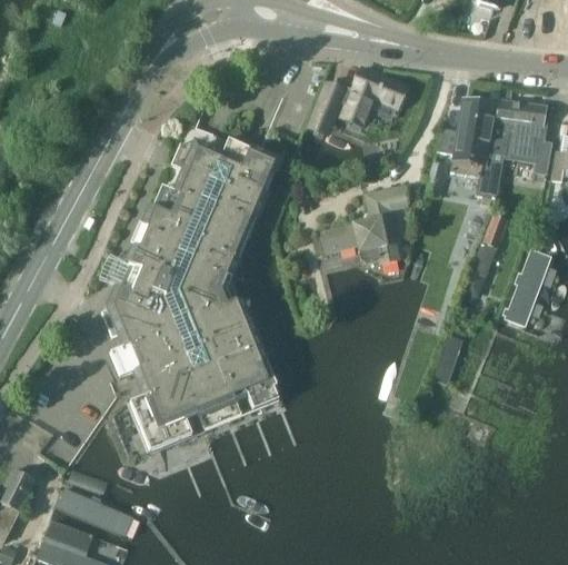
[(325,82),(311,117),(315,118),(326,122),(329,124),(335,110),(338,101),(339,101),(345,103),(345,105),(339,117),(361,126),(367,114),(372,98),(397,108),(406,86),(381,76),(362,68),(360,67),(351,88),(341,85),(340,83),(339,88),(326,82),(325,82)]
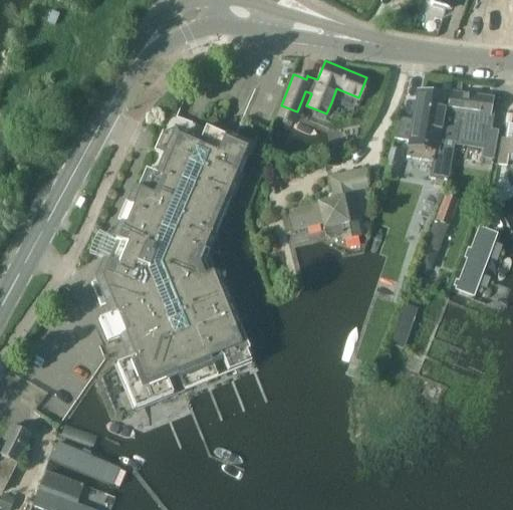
[(455,140),(456,141),(461,110),(447,108),(444,107),(446,93),(418,88),(415,113),(401,111),(398,133),(411,135),(411,139),(407,155),(433,160),(430,175),(435,176),(434,183),(446,185),(448,177),(448,178),(455,140)]
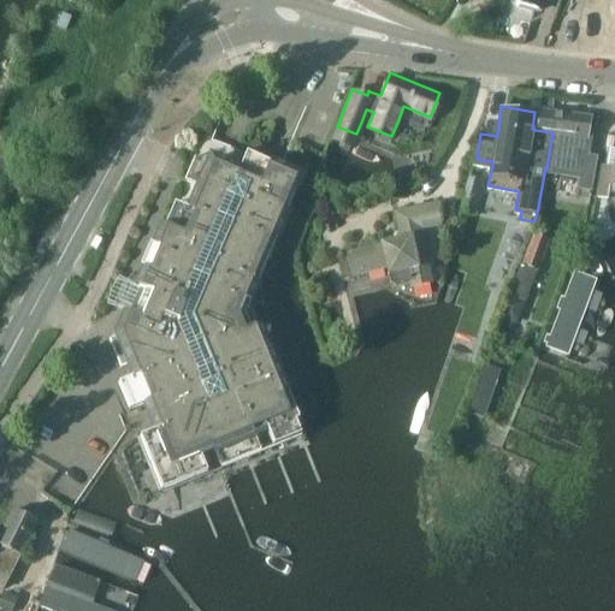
[(539,107),(536,130),(553,132),(547,168),(583,173),(581,185),(592,187),(596,159),(587,158),(591,130),(586,130),(589,114),(539,107)]
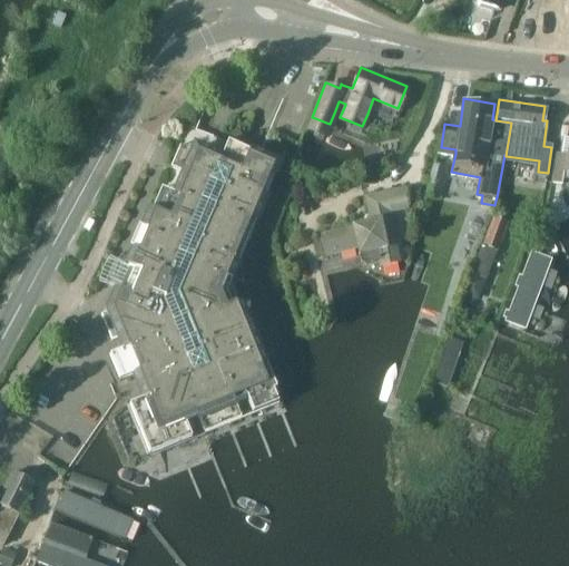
[(568,136),(563,135),(561,152),(556,150),(550,179),(561,182),(563,169),(568,169),(568,136)]
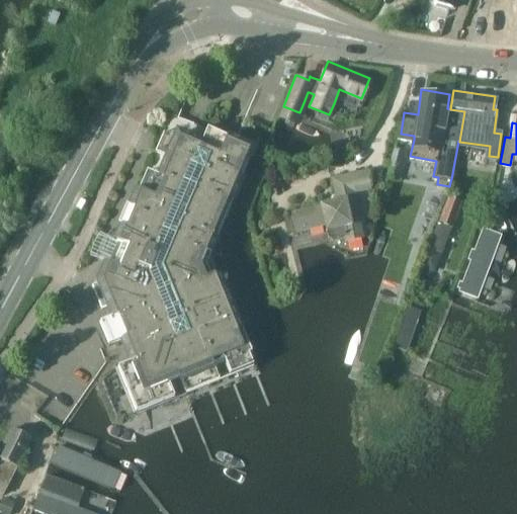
[(222,149),(179,131),(153,192),(140,186),(132,204),(138,206),(131,225),(124,222),(117,238),(122,240),(119,246),(116,244),(111,254),(115,255),(113,261),(108,259),(100,277),(134,359),(117,366),(136,412),(172,397),(166,380),(168,379),(178,375),(184,390),(219,375),(213,362),(224,358),(230,373),(252,364),(246,348),(248,347),(241,331),(207,253),(254,145),(228,134),(222,149)]
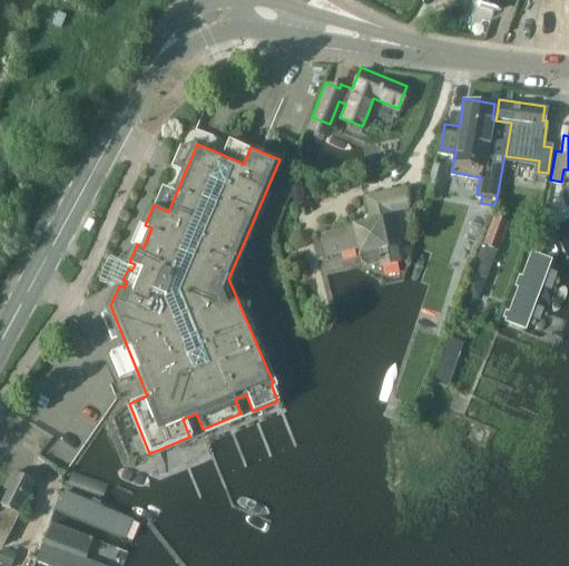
[(434,160),(431,174),(443,177),(447,163),(434,160)]
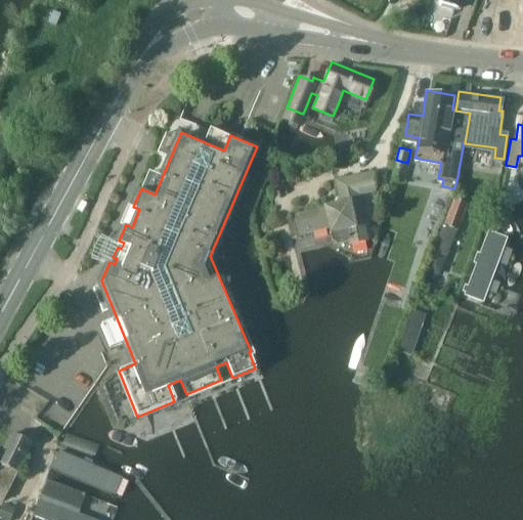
[(331,169),(341,167),(339,155),(329,156),(331,169)]
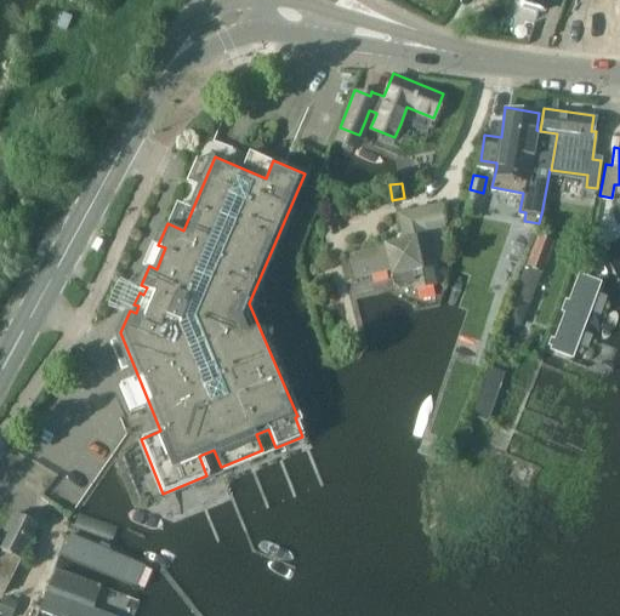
[(436,280),(425,227),(445,222),(441,201),(399,210),(407,243),(388,246),(387,241),(386,241),(386,243),(351,251),(356,273),(391,264),(394,280),(399,284),(414,280),(415,285),(436,280)]
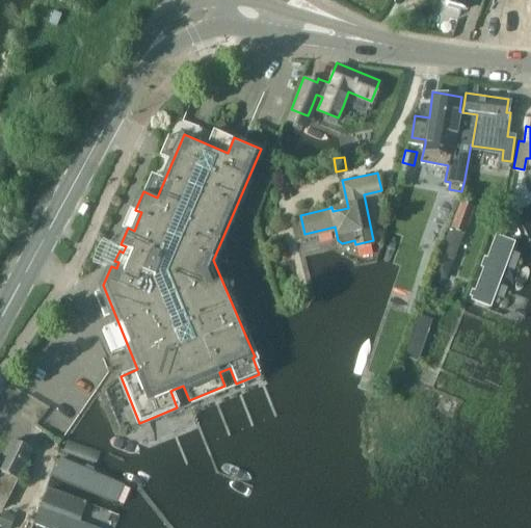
[(465,231),(475,205),(461,200),(451,226),(465,231)]
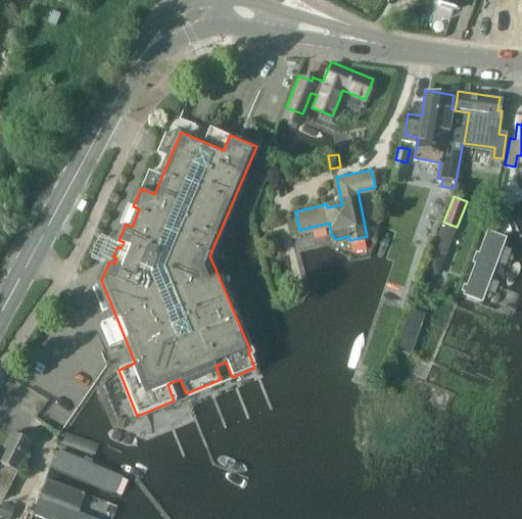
[(505,239),(485,232),(477,253),(474,253),(470,262),(474,263),(466,284),(462,284),(459,293),(481,301),(505,239)]
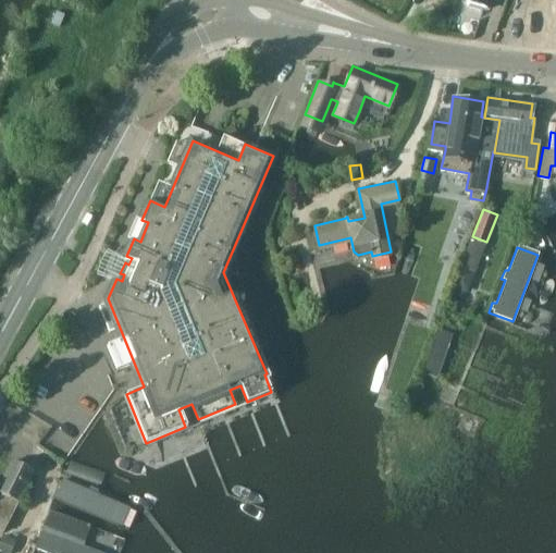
[(467,291),(476,269),(462,263),(451,295),(459,298),(462,289),(467,291)]
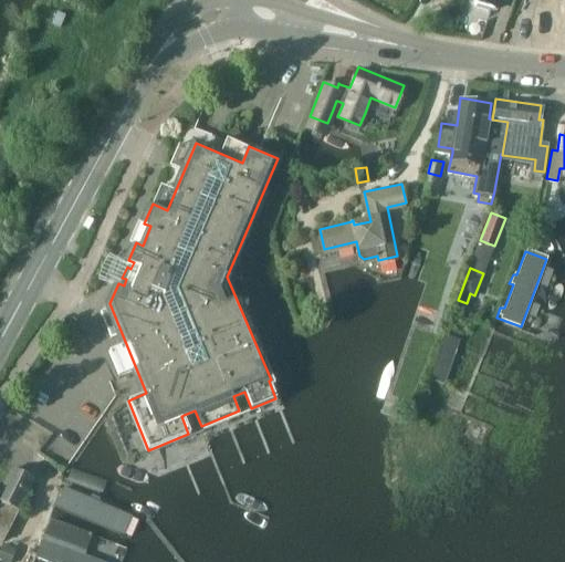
[(438,349),(453,354),(460,336),(443,331),(438,349)]
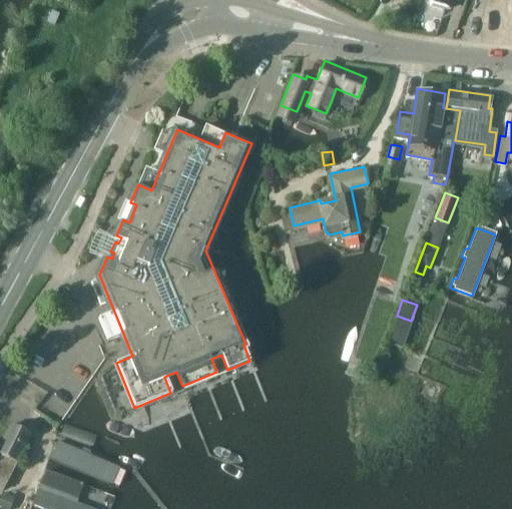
[(0,485),(3,487),(31,432),(12,422),(0,446),(0,485)]
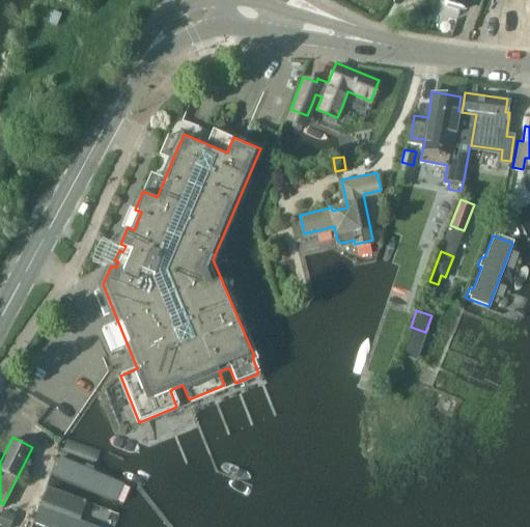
[(123,481),(58,454),(50,474),(116,500),(123,481)]
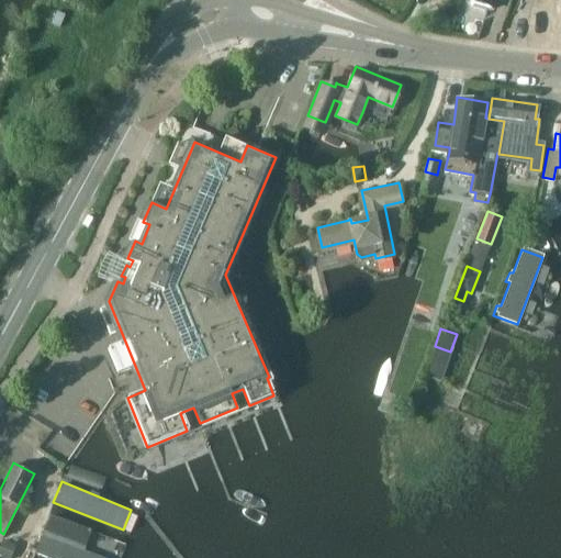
[(98,557),(101,551),(45,532),(37,553),(52,557),(98,557)]
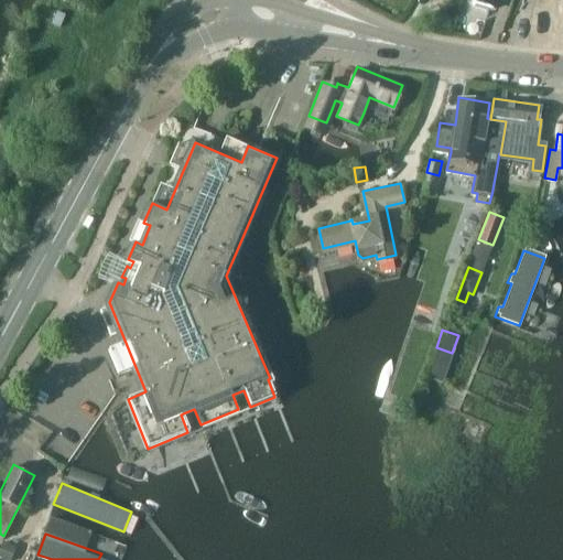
[(0,556),(8,559),(9,559),(17,545),(2,538),(0,544),(0,556)]
